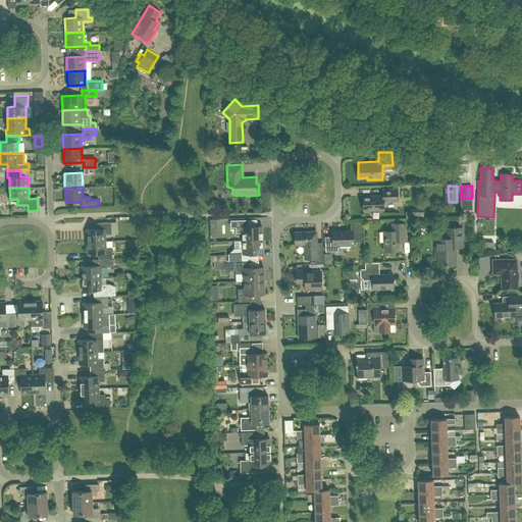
[(363,196),(363,210),(383,210),(383,201),(399,201),(398,189),(382,189),(382,196),(363,196)]
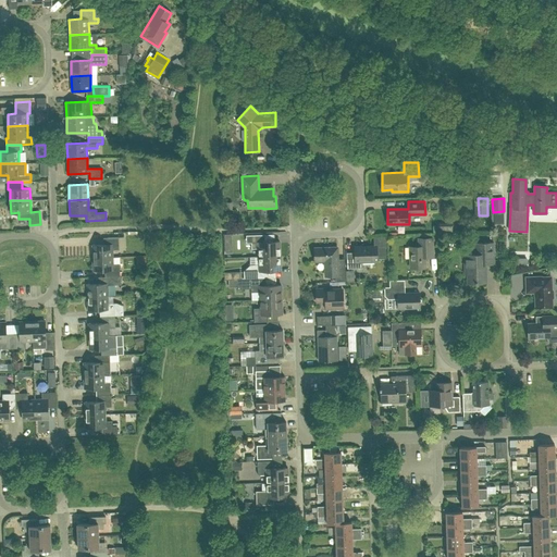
[(264,234),(251,235),(246,235),(247,243),(251,243),(251,248),(259,248),(259,257),(280,256),(280,242),(264,242),(264,234)]
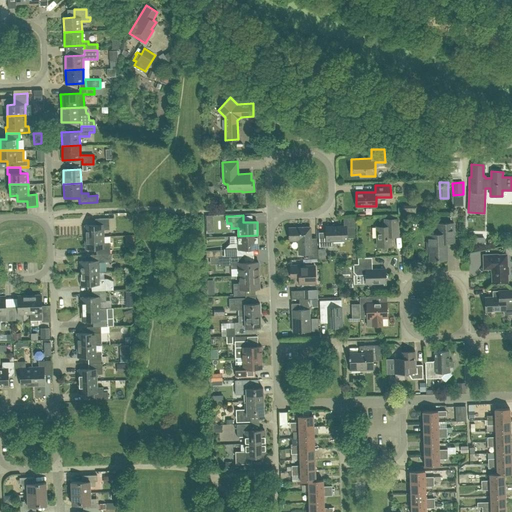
[(99,224),(85,225),(85,237),(103,236),(103,230),(109,230),(109,218),(99,218),(99,224)]
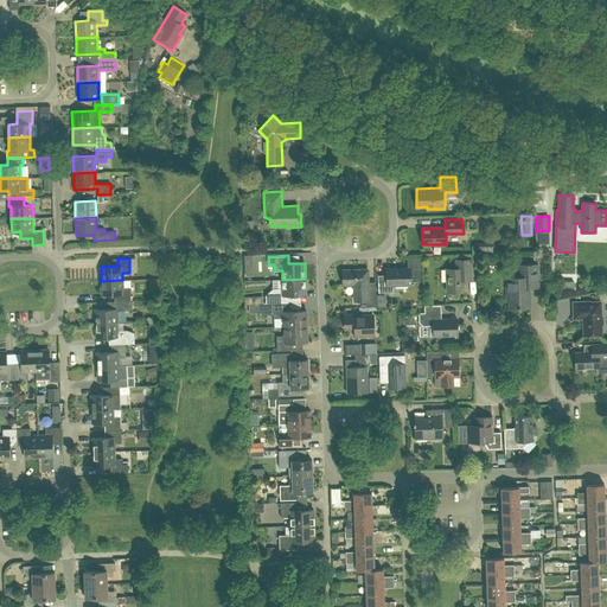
[(409,268),(387,269),(387,275),(378,275),(378,293),(395,292),(395,285),(410,285),(410,279),(421,279),(421,269),(421,259),(409,259),(409,268)]
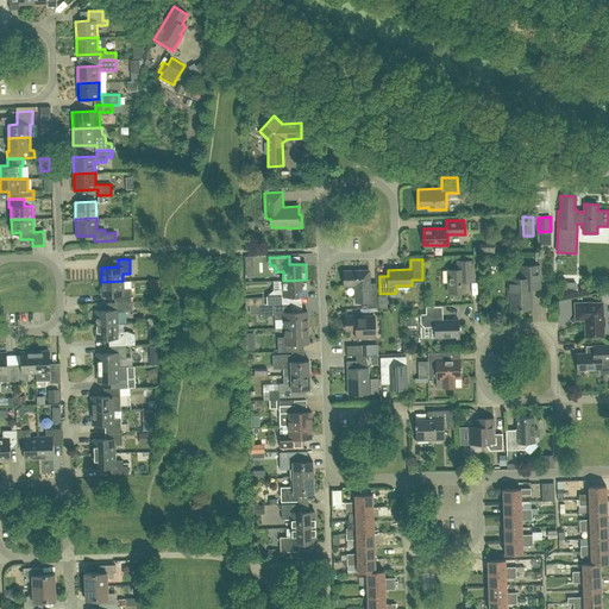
[(465,293),(465,281),(473,281),(473,277),(472,261),(464,261),(457,261),(458,269),(447,270),(449,293),(465,293)]
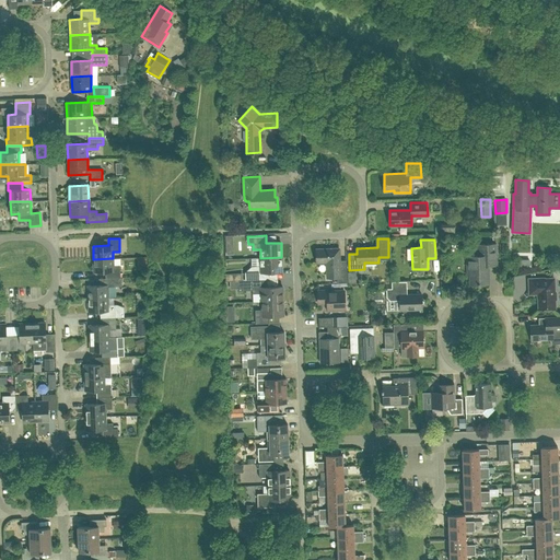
[(469,284),(489,283),(489,265),(497,265),(497,244),(478,244),(478,251),(479,251),(479,256),(466,256),(467,266),(469,266),(469,284)]
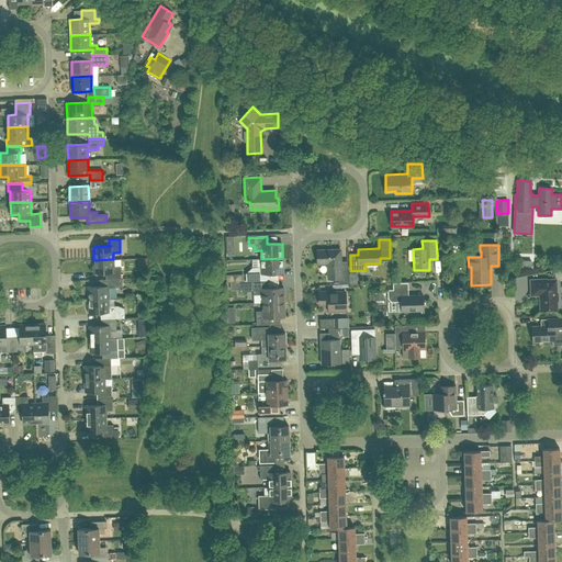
[(340,249),(317,250),(317,263),(327,263),(328,279),(338,278),(338,282),(348,282),(348,265),(341,265),(340,249)]
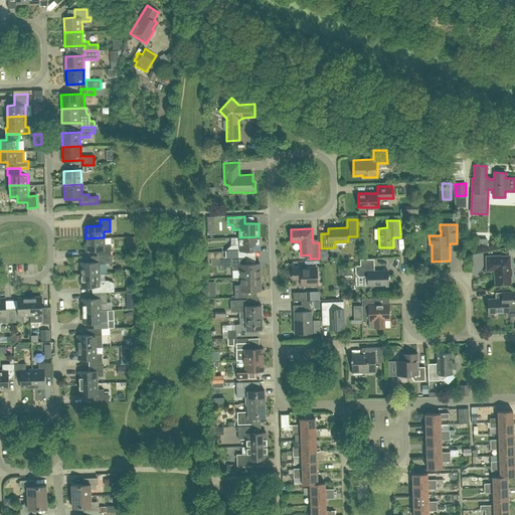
[(233,258),(245,256),(245,250),(260,249),(259,236),(239,237),(239,244),(233,244),(233,258)]
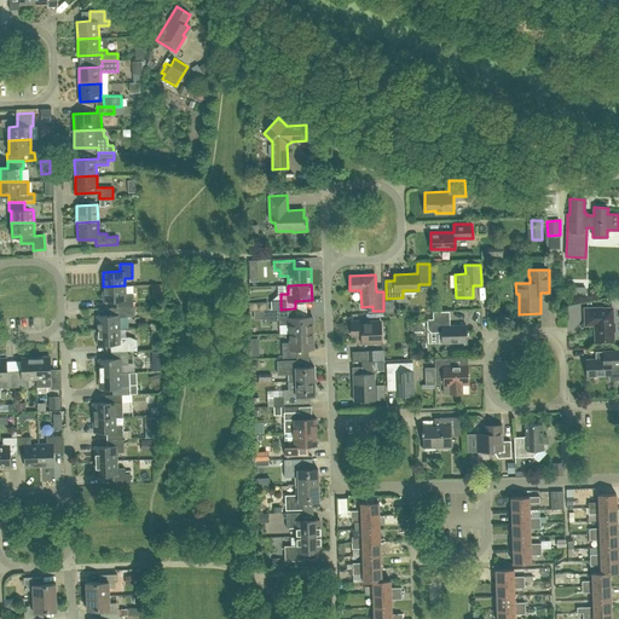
[(103,287),(104,301),(116,300),(117,307),(110,307),(110,308),(126,307),(133,307),(133,306),(133,293),(126,294),(125,285),(103,287)]
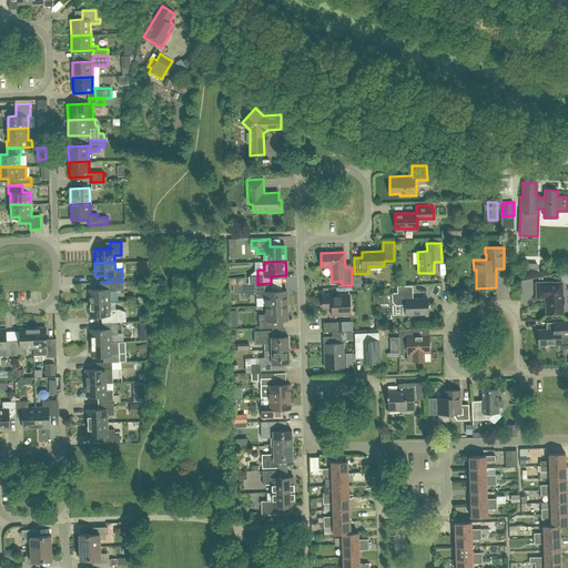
[(122,282),(115,282),(101,283),(101,290),(89,290),(90,303),(110,302),(117,302),(115,291),(124,290),(123,282),(122,282)]
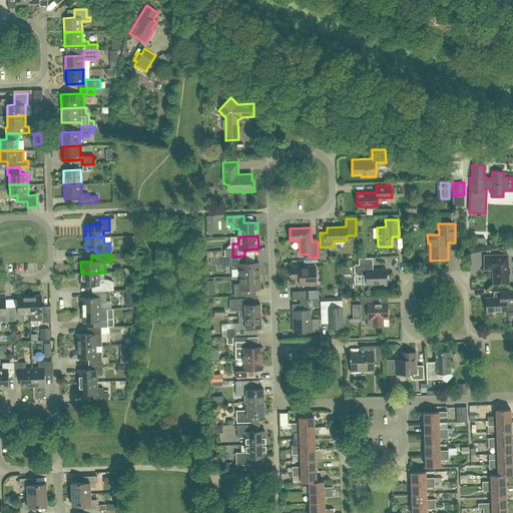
[(508,264),(505,262),(499,255),(499,254),(484,255),(485,264),(489,268),(490,267),(493,269),(493,283),(506,283),(508,280),(508,275),(510,274),(509,268),(508,267),(508,264)]
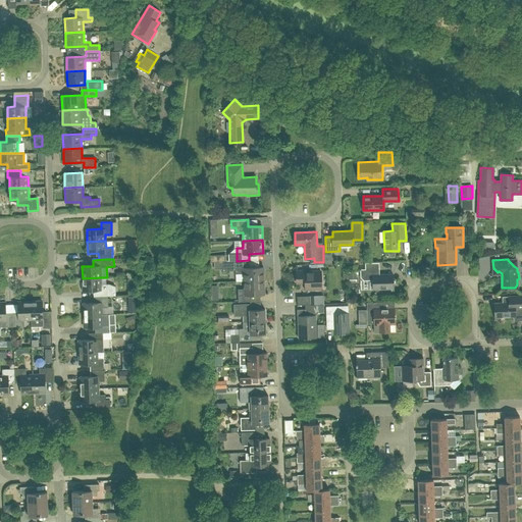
[(222,270),(235,270),(236,273),(244,273),(244,281),(264,280),(263,267),(249,267),(249,260),(237,261),(222,261),(222,270)]
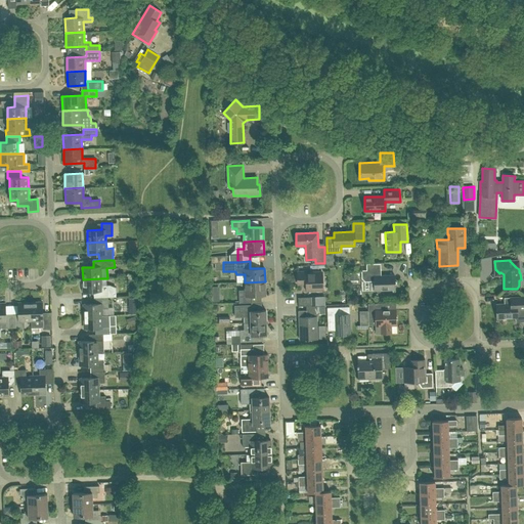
[(395,285),(396,282),(394,280),(394,275),(381,275),(381,263),(366,264),(366,278),(370,281),(374,280),(375,290),(395,290),(395,285)]
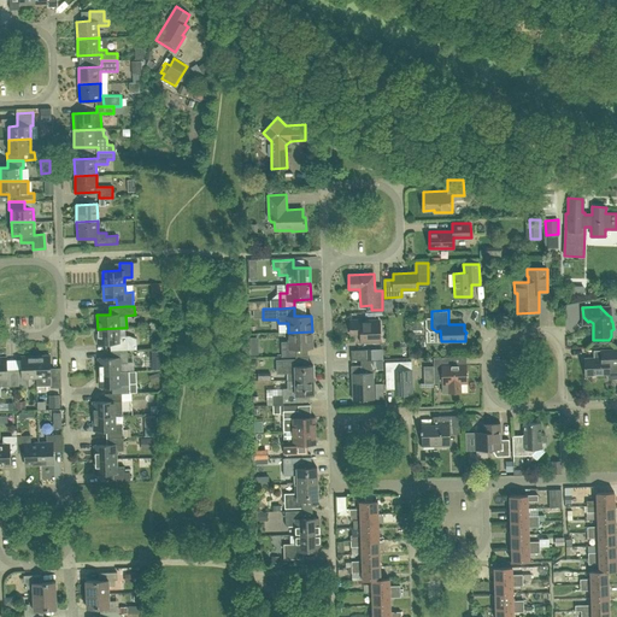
[(380,341),(380,321),(360,321),(360,319),(350,321),(351,334),(360,334),(360,341),(380,341)]
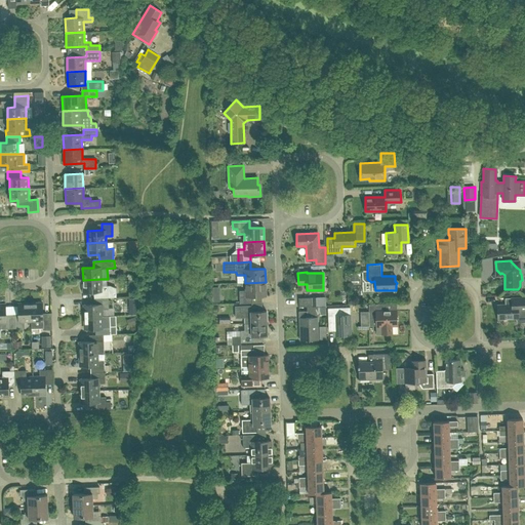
[(102,286),(102,279),(83,280),(83,292),(93,292),(93,295),(108,295),(108,297),(117,296),(116,288),(111,285),(102,286)]
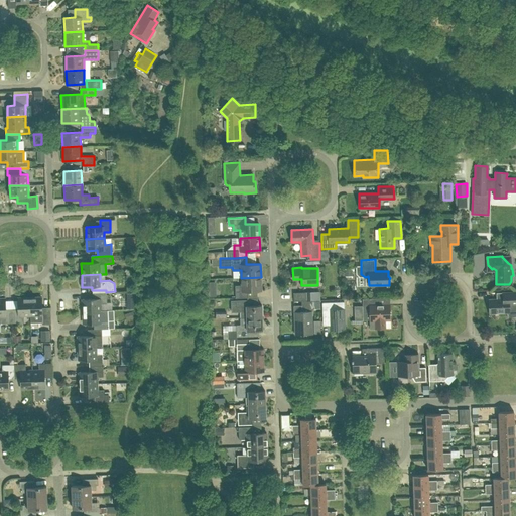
[(247,291),(261,290),(261,277),(241,278),(242,285),(235,285),(236,298),(248,297),(247,291)]
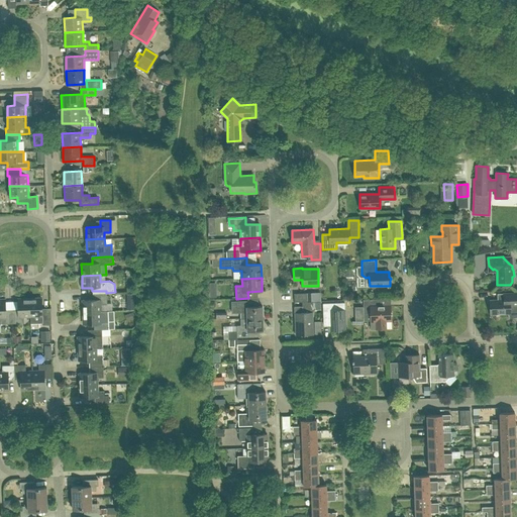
[(506,299),(490,300),(490,314),(510,313),(510,315),(511,317),(516,316),(516,292),(506,293),(506,299)]
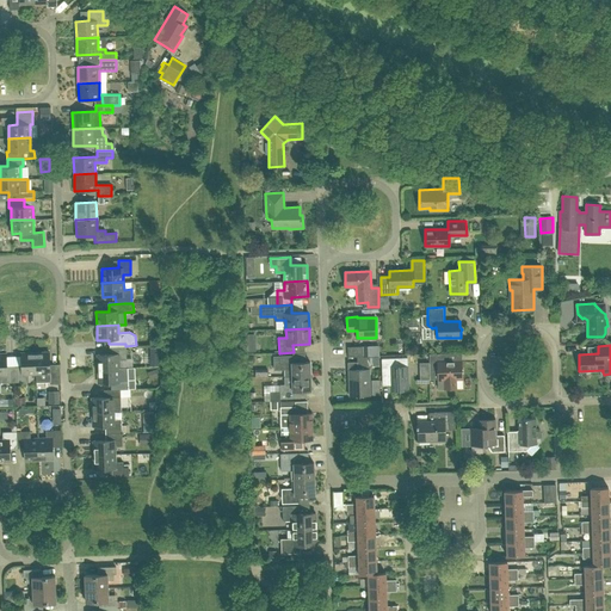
[(363,357),(363,346),(347,346),(347,357),(363,357)]
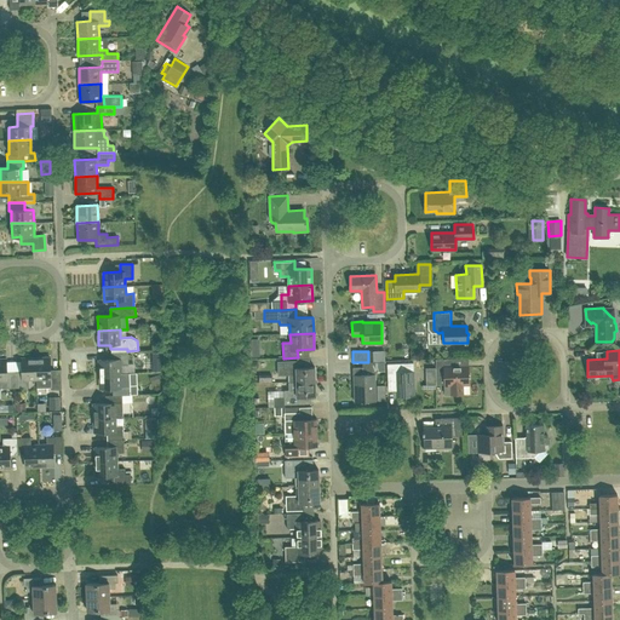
[(417,366),(430,365),(430,355),(415,356),(417,366)]
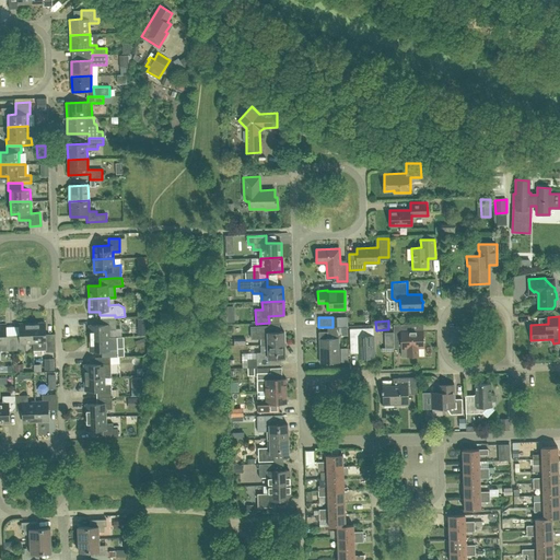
[(19,324),(20,337),(13,338),(13,350),(26,350),(26,343),(33,343),(32,323),(19,324)]
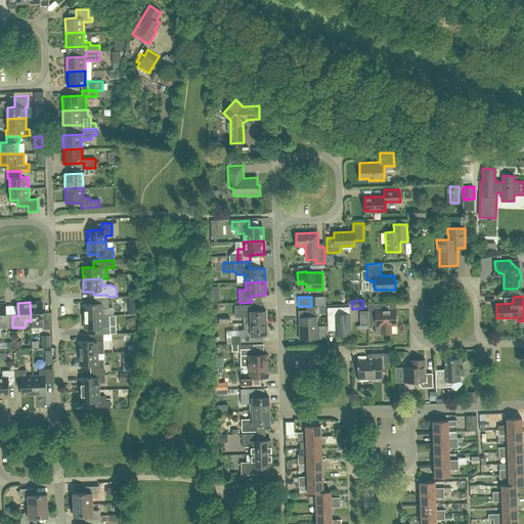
[(43,314),(42,302),(30,302),(31,321),(31,328),(43,326),(43,329),(51,329),(51,314),(43,314)]
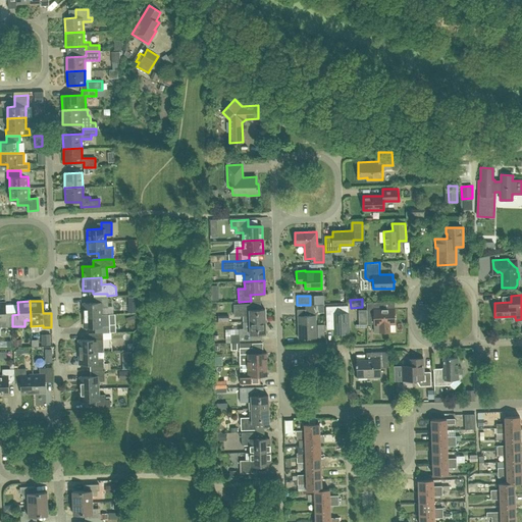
[(0,326),(1,327),(12,326),(12,315),(6,315),(5,302),(0,302),(0,326)]
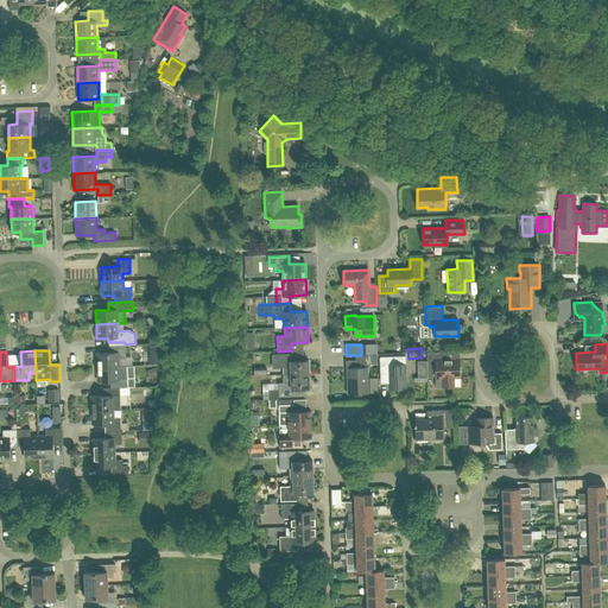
[(119,352),(96,353),(97,367),(119,366),(119,359),(126,359),(126,352),(119,353),(119,352)]
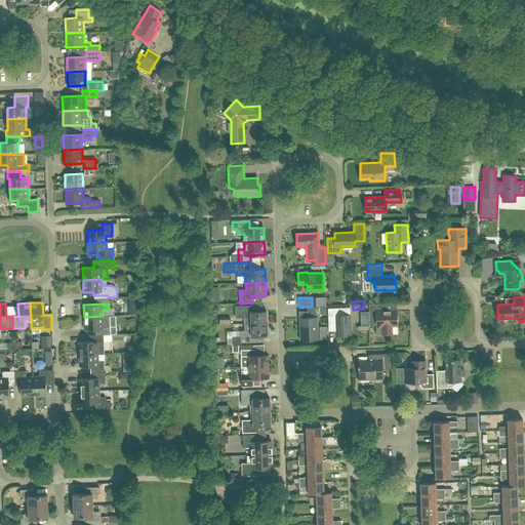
[(386,311),(386,304),(368,305),(369,315),(376,314),(376,326),(382,325),(382,334),(392,333),(391,325),(397,325),(396,311),(386,311)]
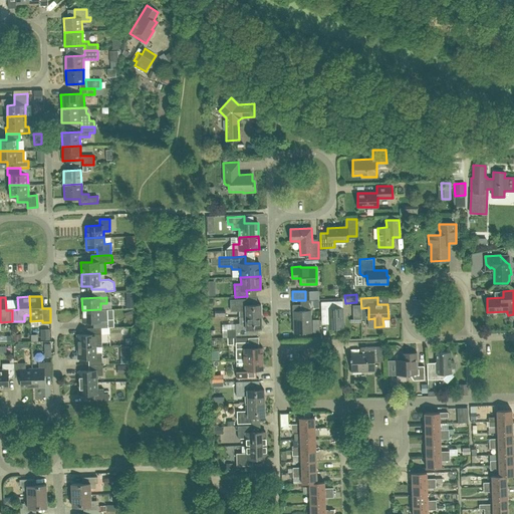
[(239,311),(240,317),(261,316),(261,304),(248,304),(247,298),(230,299),(231,311),(239,311)]
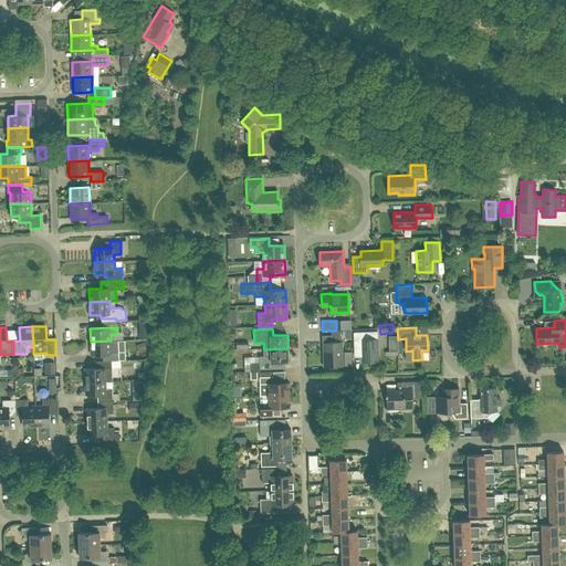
[(323,366),(343,366),(342,338),(345,338),(344,329),(331,331),(331,336),(323,336),(323,366)]
